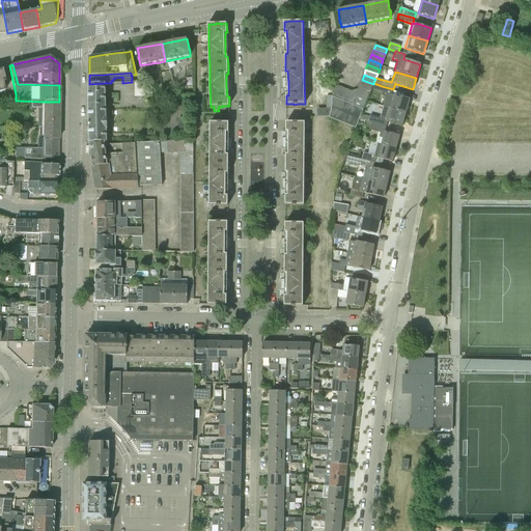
[(360,84),(371,89),(373,84),(362,80),(360,84)]
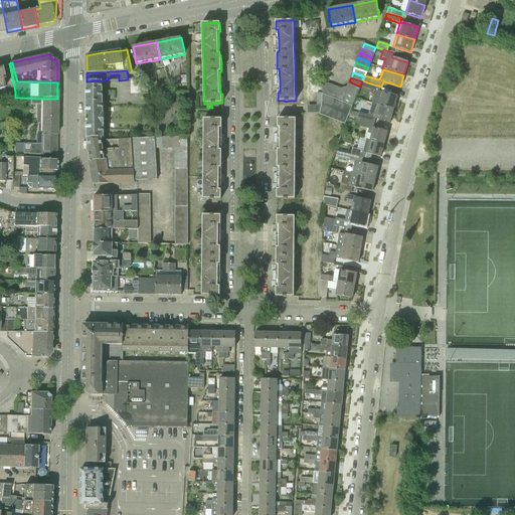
[(104,101),(103,80),(87,81),(86,102),(87,138),(88,138),(89,152),(104,150),(102,138),(105,138),(104,126),(105,126),(105,113),(104,113),(104,101)]
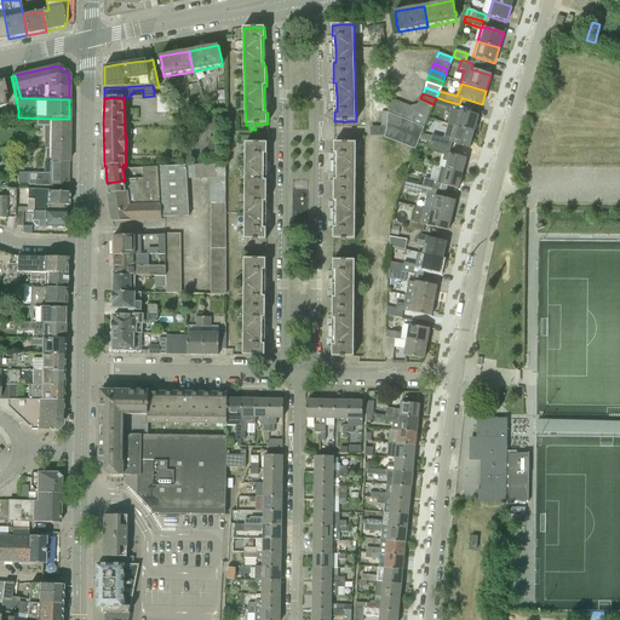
[(434,104),(420,98),(418,104),(431,110),(434,104)]
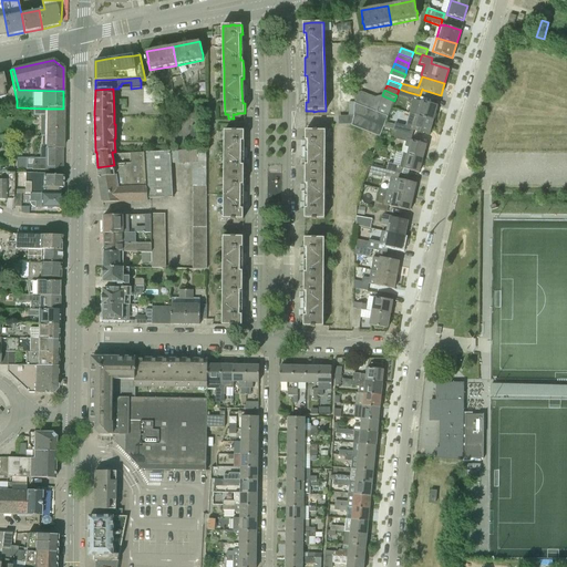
[(364,106),(369,94),(362,92),(358,104),(364,106)]
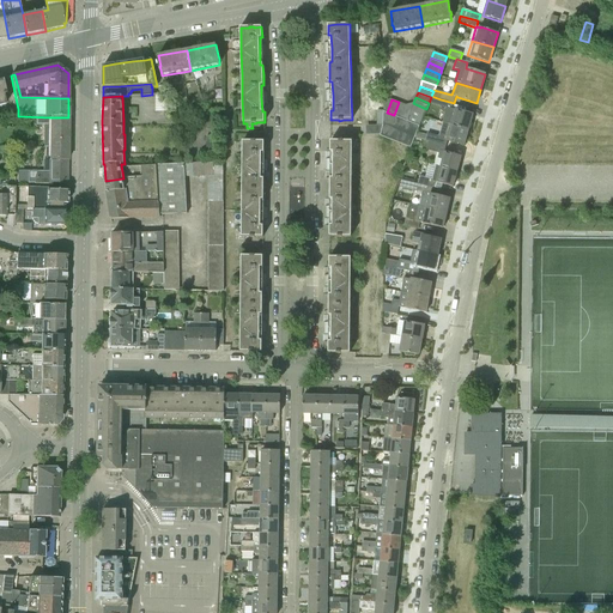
[(444,123),(468,131),(473,115),(455,110),(455,109),(453,109),(454,103),(441,99),(439,107),(448,109),(444,123)]
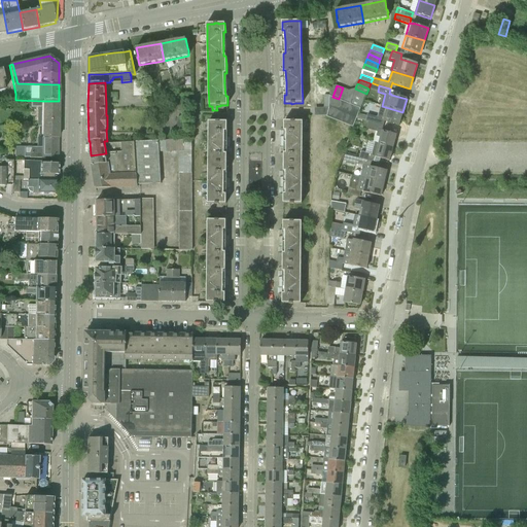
[(345,102),(349,91),(343,88),(339,99),(345,102)]
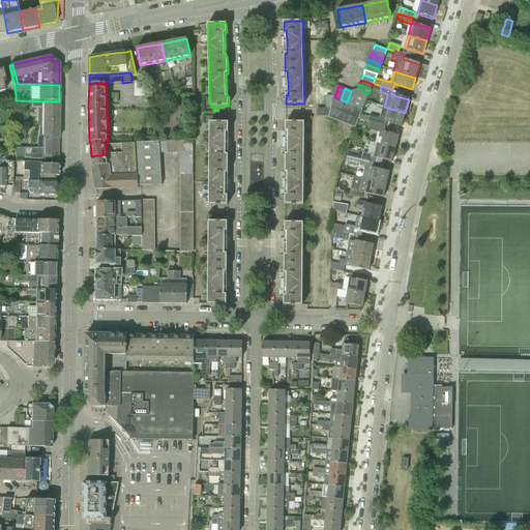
[(351,91),(347,102),(362,109),(369,94),(357,89),(351,91)]
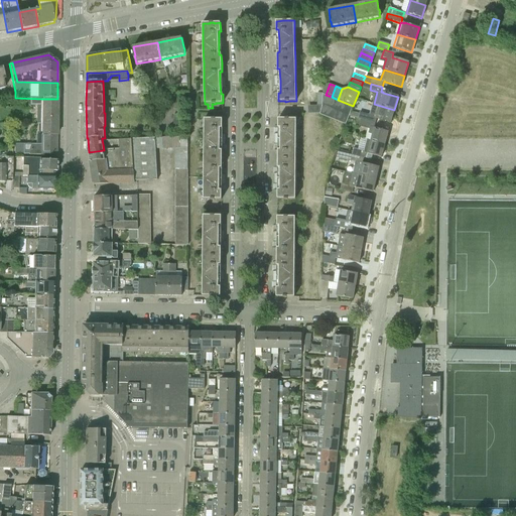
[(351,113),(353,106),(338,100),(332,97),(326,95),(323,94),(323,106),(320,115),(346,125),(350,116),(351,113)]
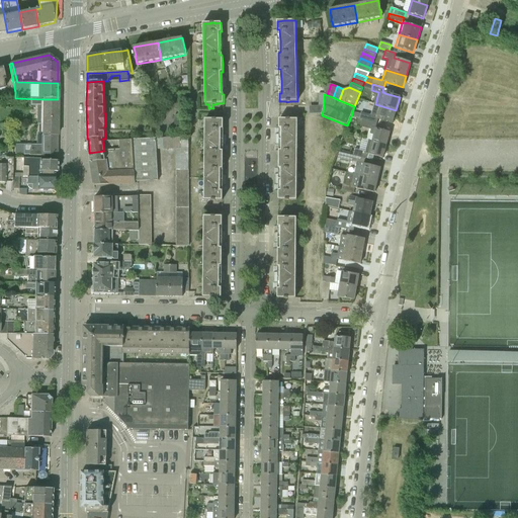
[(58,99),(41,99),(41,145),(32,145),(29,155),(56,155),(57,155),(58,136),(58,122),(58,99)]
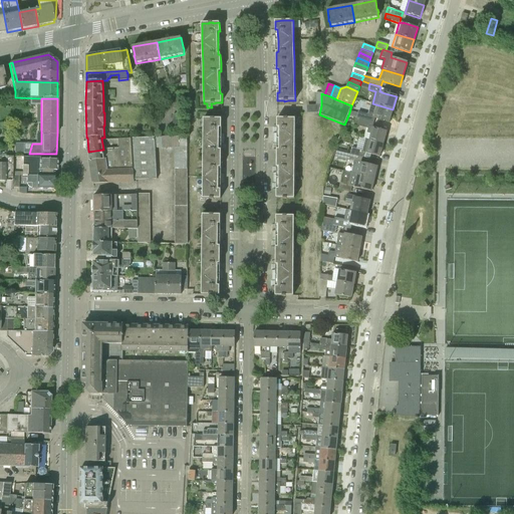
[(358,111),(357,115),(356,117),(359,118),(370,121),(371,116),(373,116),(373,117),(389,121),(393,109),(372,103),(369,114),(358,111)]
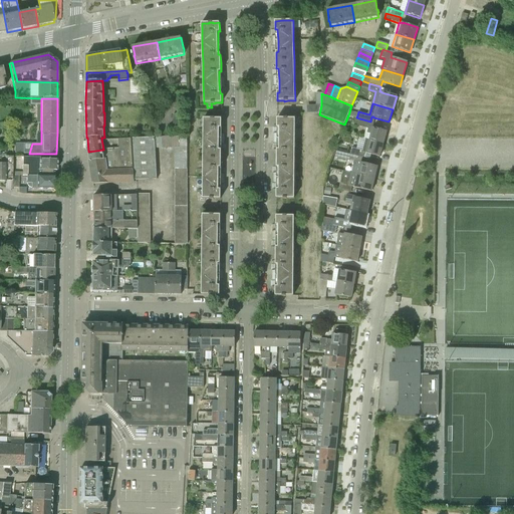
[(219,190),(219,179),(219,167),(221,167),(221,159),(221,151),(219,151),(219,139),(219,127),(221,127),(222,118),(215,118),(215,117),(211,117),(211,118),(204,118),(203,139),(203,159),(203,179),(203,199),(210,199),(214,199),(221,199),(221,190),(219,190)]
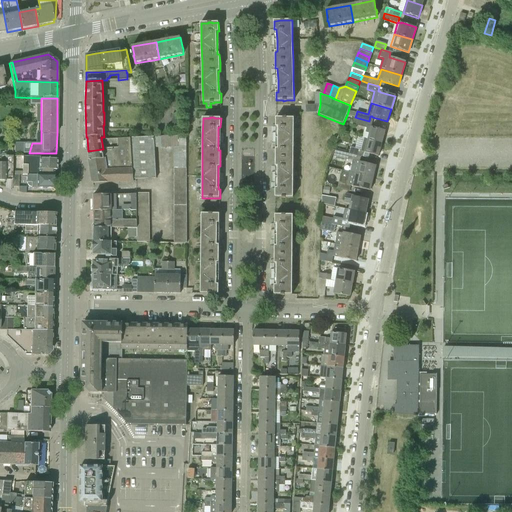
[(278,166),(277,178),(277,189),(275,189),(275,197),(282,198),(286,198),(293,198),(293,178),(293,158),(294,138),(294,118),(286,118),(286,117),(283,117),(283,118),(276,118),(276,126),(278,126),(278,138),(278,149),(276,149),(275,158),(275,166),(278,166)]
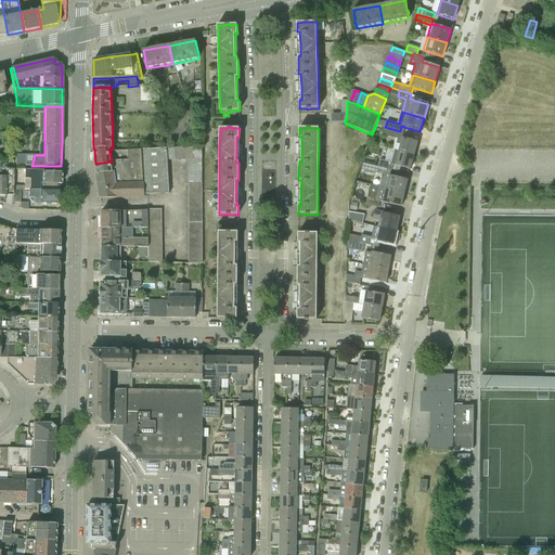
[(392,150),(395,150),(414,155),(417,141),(402,138),(401,139),(398,138),(400,131),(388,128),(386,136),(396,138),(392,150)]
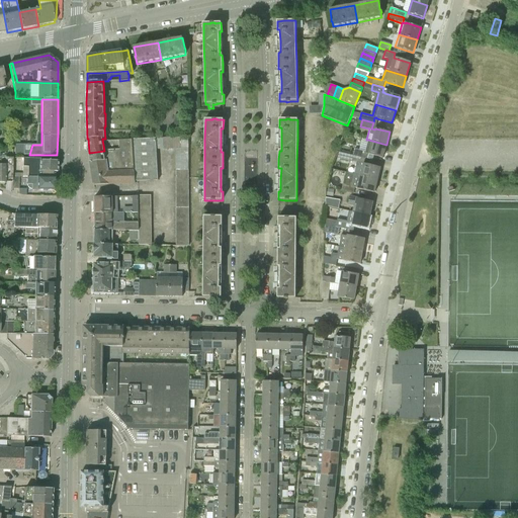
[(188,137),(163,138),(164,149),(164,150),(176,149),(188,149),(188,137)]
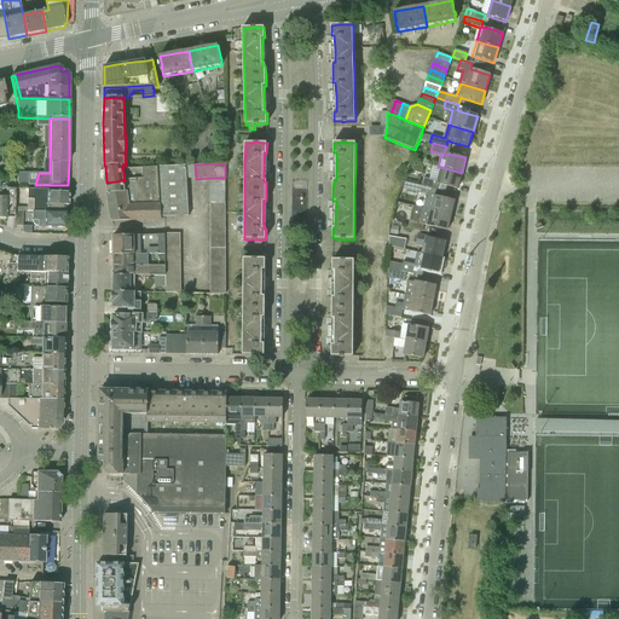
[(162,217),(189,215),(187,179),(186,166),(158,167),(128,169),(128,179),(125,180),(106,183),(108,192),(113,221),(136,221),(162,220),(162,217)]
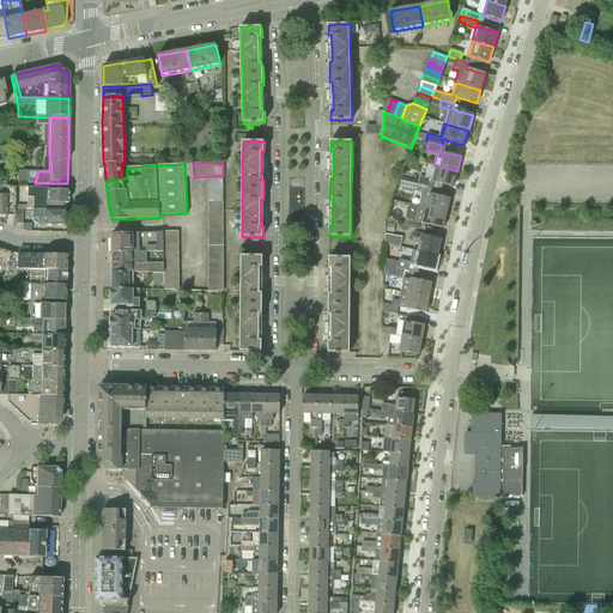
[(435,188),(436,182),(454,187),(457,171),(436,165),(432,180),(420,176),(418,183),(419,184),(432,187),(435,188)]
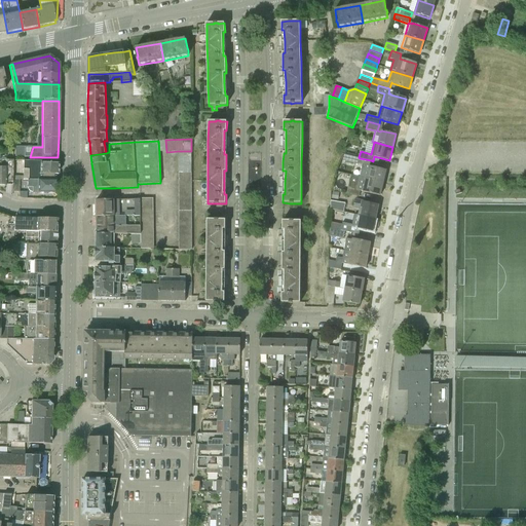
[(360,158),(359,157),(342,154),(340,160),(358,164),(358,163),(360,158)]
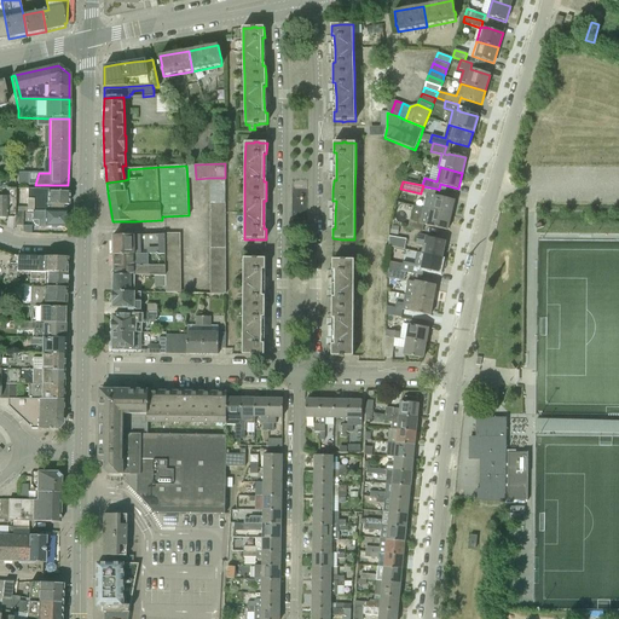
[(437,189),(423,186),(421,192),(427,194),(423,209),(451,215),(455,201),(435,196),(437,189)]
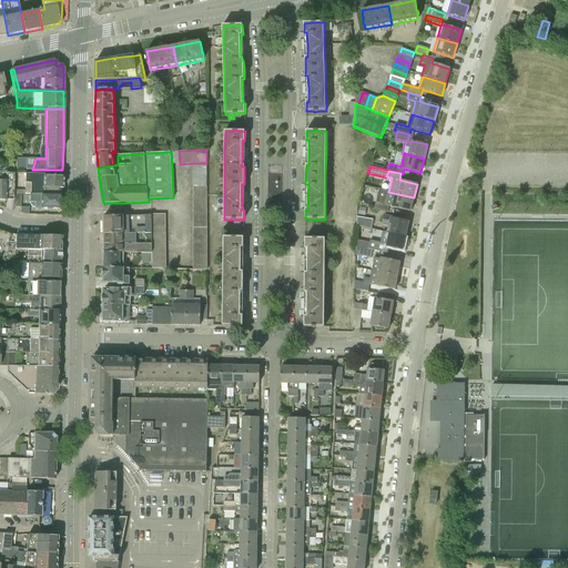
[(13,194),(13,190),(13,173),(0,172),(0,200),(13,200),(13,194)]
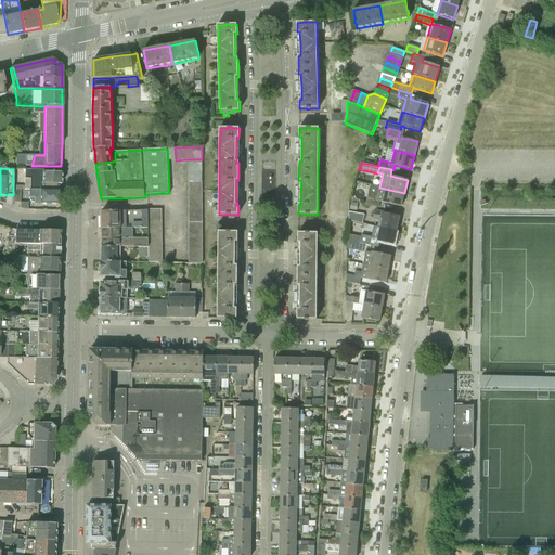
[(28,190),(59,191),(59,184),(61,184),(62,172),(43,171),(43,170),(25,169),(24,185),(13,185),(13,190),(21,190),(28,190)]
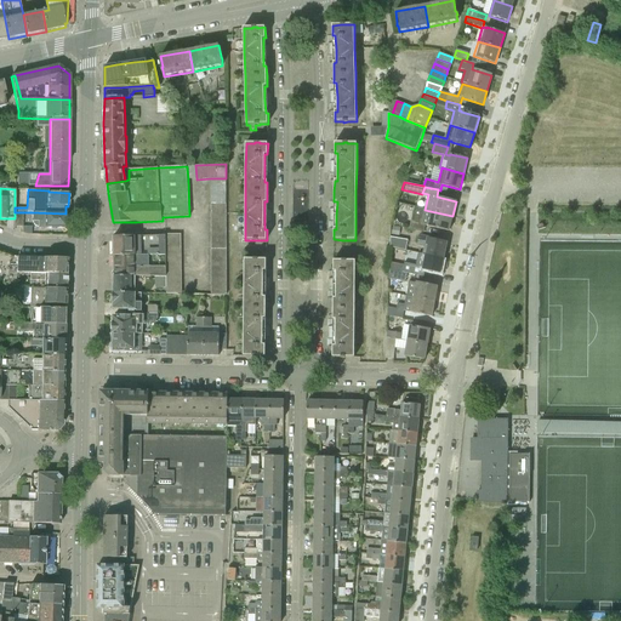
[(411,220),(409,229),(423,232),(426,226),(449,232),(453,216),(425,210),(422,218),(415,216),(414,221),(411,220)]
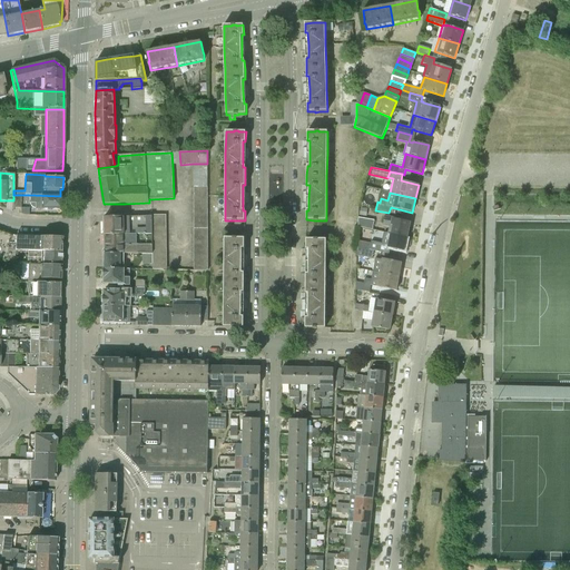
[(60,196),(29,195),(30,197),(29,204),(30,206),(31,207),(33,208),(35,208),(60,209),(60,206),(61,206),(61,205),(62,205),(62,204),(62,203),(61,203),(61,202),(60,202),(60,196)]
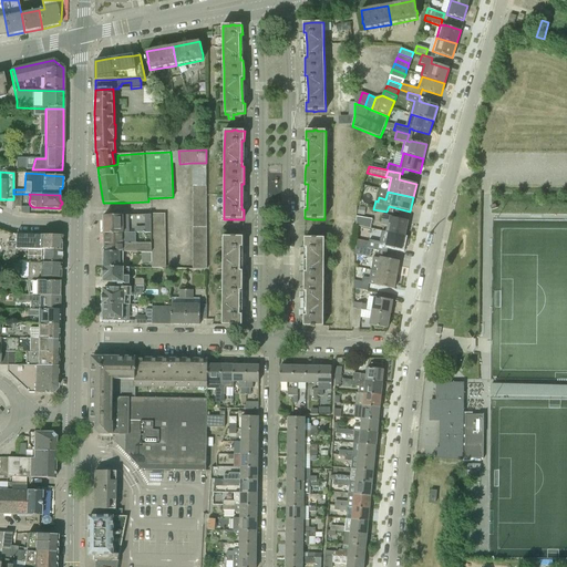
[(104,234),(146,233),(145,215),(124,216),(104,216),(104,234)]
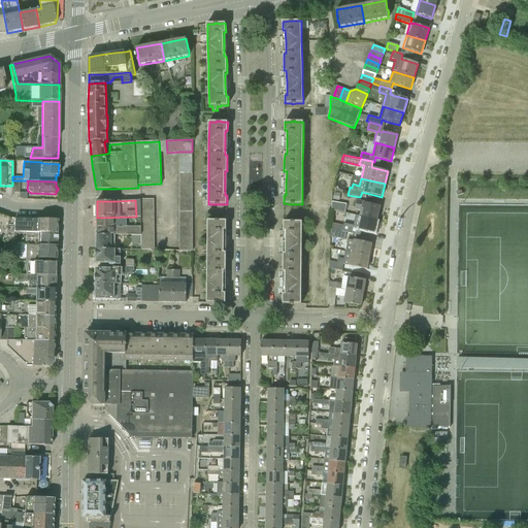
[(360,216),(376,219),(380,205),(357,200),(355,208),(361,209),(360,216)]
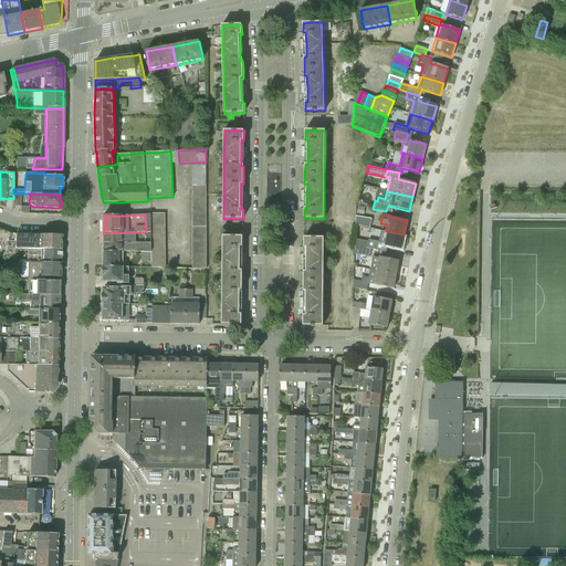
[(356,226),(370,228),(371,219),(356,216),(356,226)]
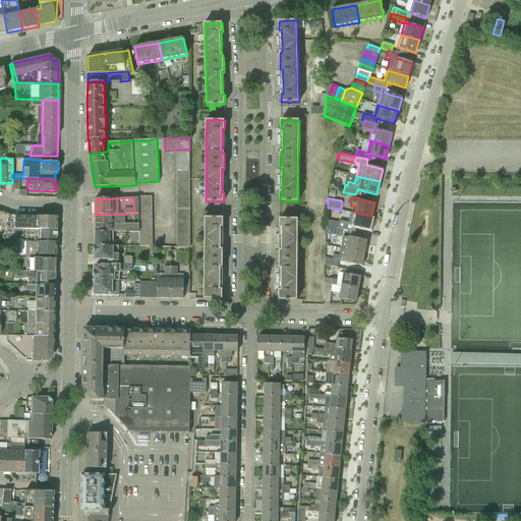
[(0,239),(10,240),(12,229),(13,216),(0,210),(0,239)]
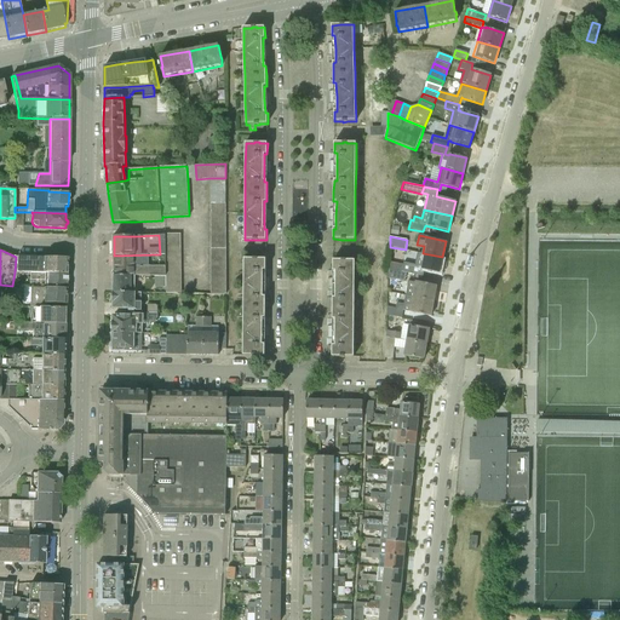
[(424,276),(425,269),(440,273),(442,257),(423,253),(418,252),(414,265),(403,263),(403,265),(402,271),(407,273),(424,276)]
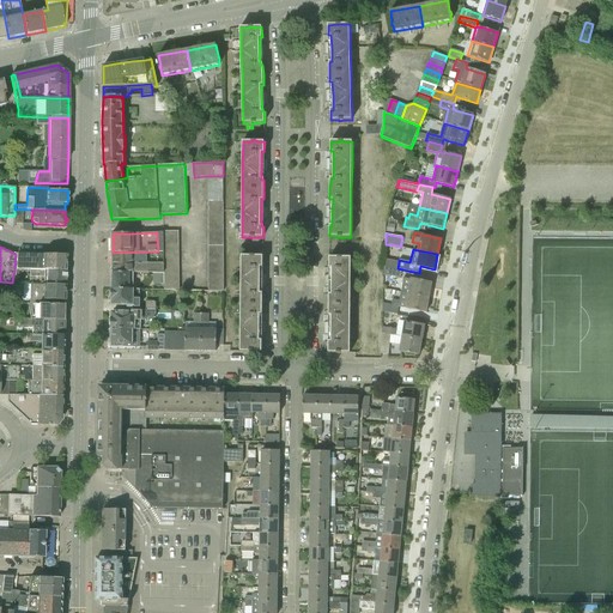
[(134,273),(164,273),(164,268),(164,261),(164,253),(164,252),(158,252),(113,253),(113,273),(134,273)]
